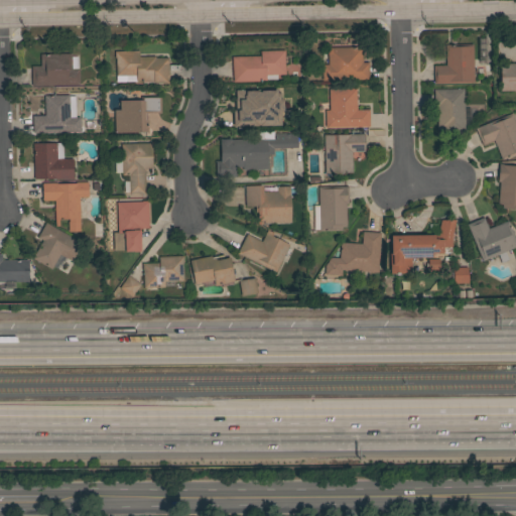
[(473,83),(433,84),(432,66),(444,66),(444,45),(472,44),(473,83)]
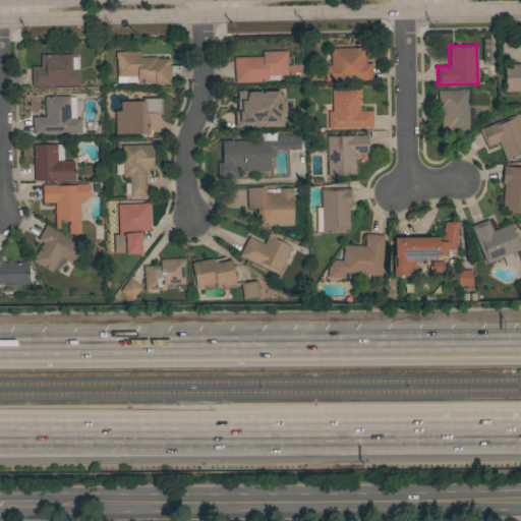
[(325,81),(324,53),(330,53),(330,49),(364,48),(365,63),(371,63),(371,80),(325,81)]
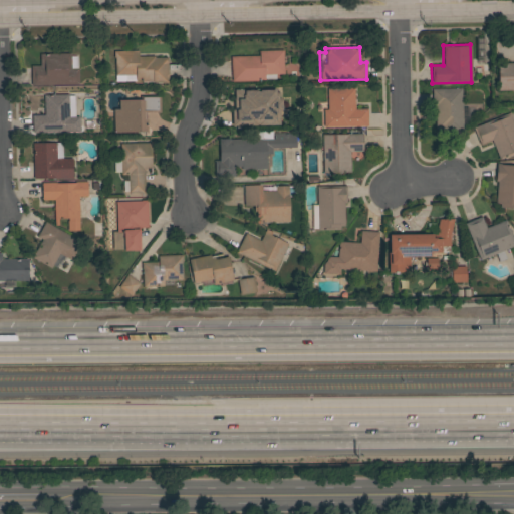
[(258,56),(258,51),(283,50),(283,74),(275,74),(275,79),(264,80),(264,81),(231,82),(230,57),(258,56)]
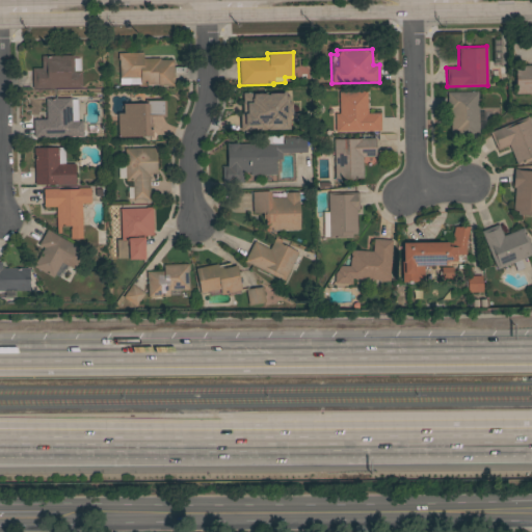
[(174,86),(167,86),(157,86),(157,84),(145,85),(145,84),(139,84),(139,78),(129,78),(129,85),(120,85),(118,60),(117,60),(117,53),(142,53),(142,58),(159,58),(159,60),(173,60),(174,86)]
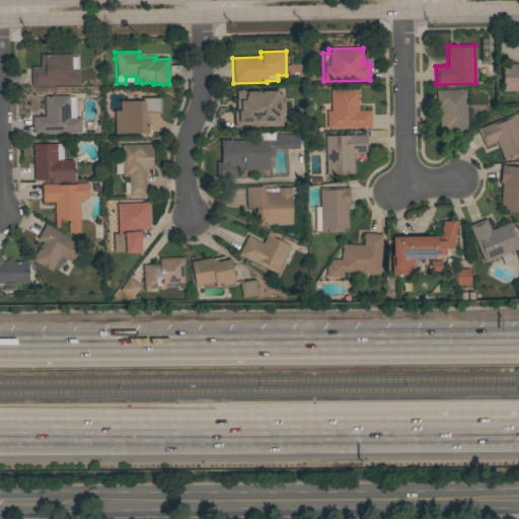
[(71,54),(71,57),(77,57),(77,70),(78,70),(79,86),(31,87),(30,67),(40,67),(40,55),(71,54)]
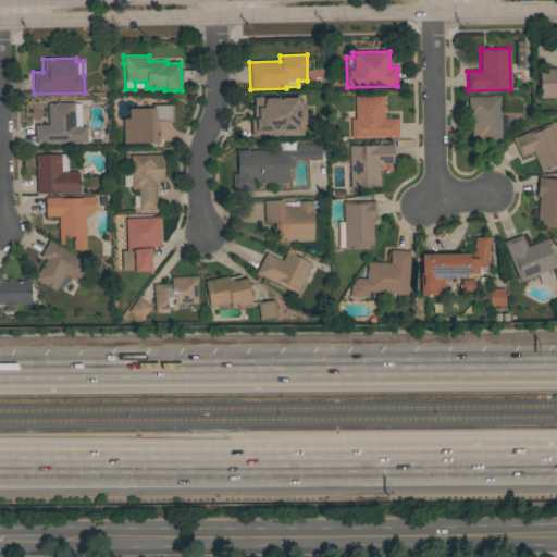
[(556,98),(539,98),(539,69),(556,69),(556,98)]
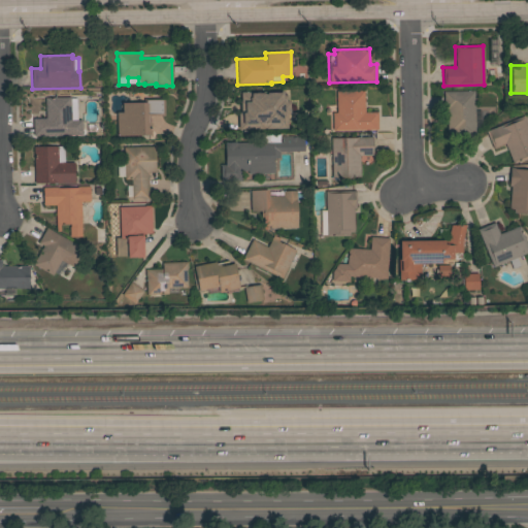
[(332,131),(332,113),(336,113),(336,91),(364,91),(364,112),(376,112),(377,130),(332,131)]
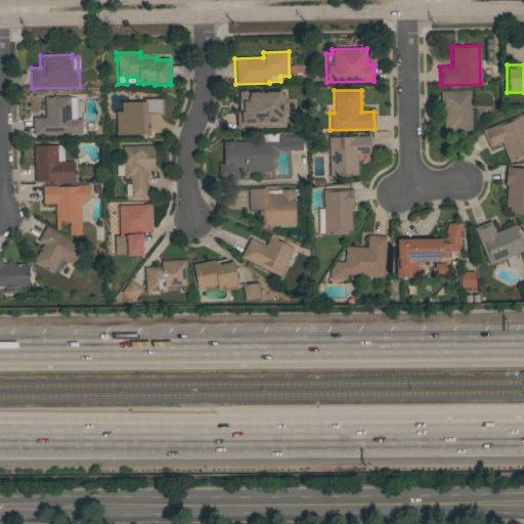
[(471,136),(448,136),(448,133),(443,134),(443,107),(440,107),(440,91),(470,90),(471,136)]
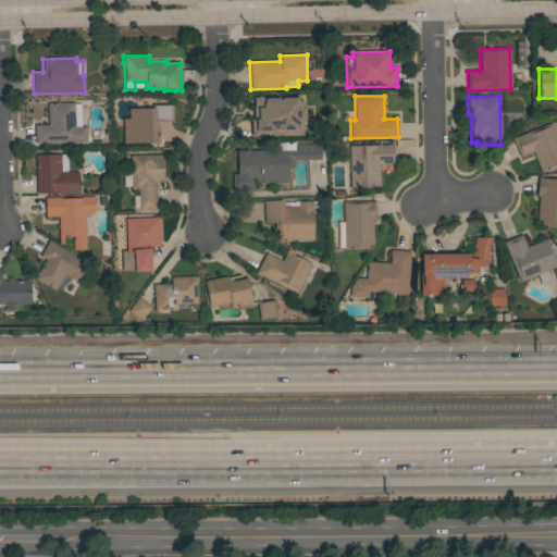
[(249,138),(300,137),(300,99),(249,99),(249,138)]
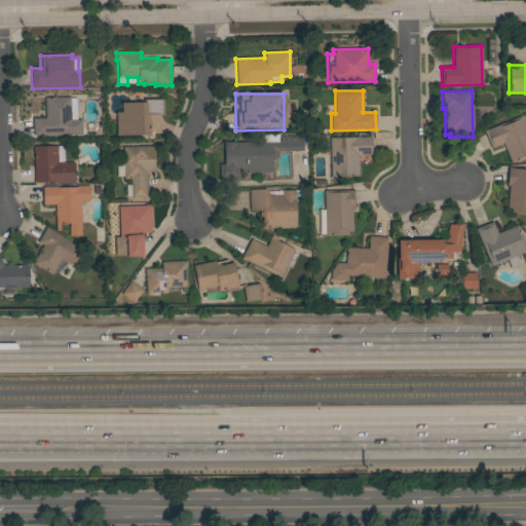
[(33,137),(33,130),(37,130),(37,121),(45,121),(44,98),(70,97),(70,99),(75,99),(76,119),(81,119),(81,135),(33,137)]
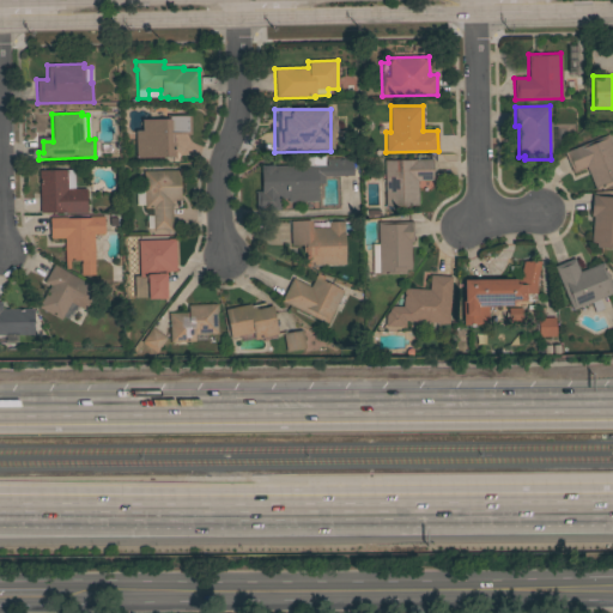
[(135,158),(135,132),(141,131),(141,120),(167,120),(167,115),(189,115),(190,134),(173,135),(173,144),(174,144),(175,157),(135,158)]
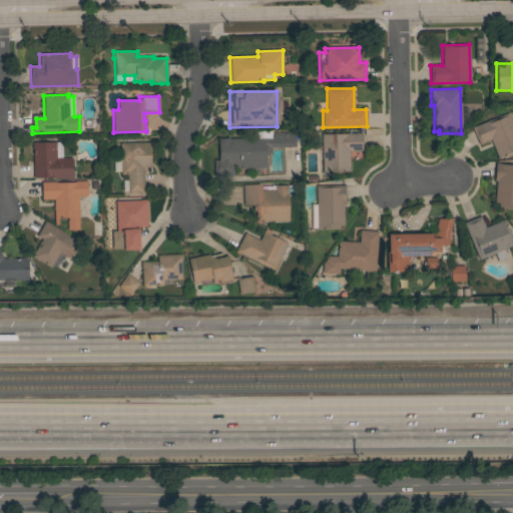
[(508,112),(512,124),(512,152),(498,159),(490,139),(479,144),(472,128),(508,112)]
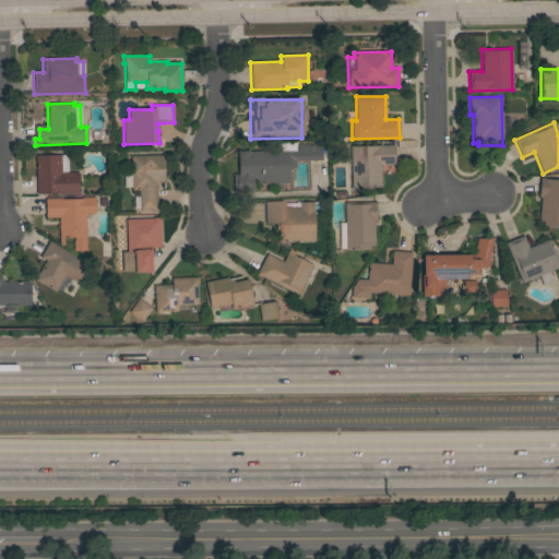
[(295,161),(295,167),(289,167),(289,183),(285,183),(285,191),(278,191),(278,185),(254,185),(254,192),(233,192),(233,175),(238,175),(237,152),(275,151),(275,142),(295,142),(296,151),(298,151),(297,144),(321,144),(321,161),(295,161)]
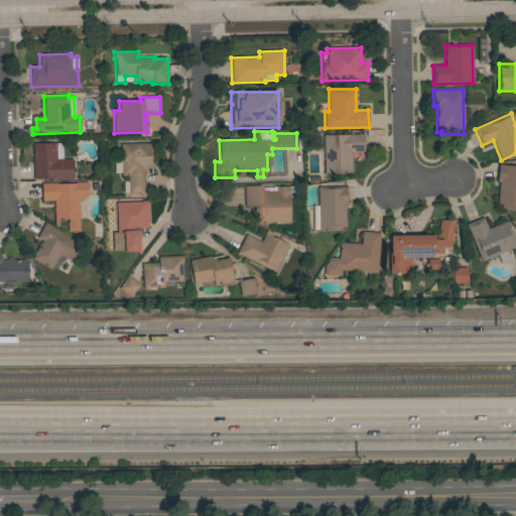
[(324,135),(364,134),(364,152),(351,152),(351,173),(324,173),(324,135)]
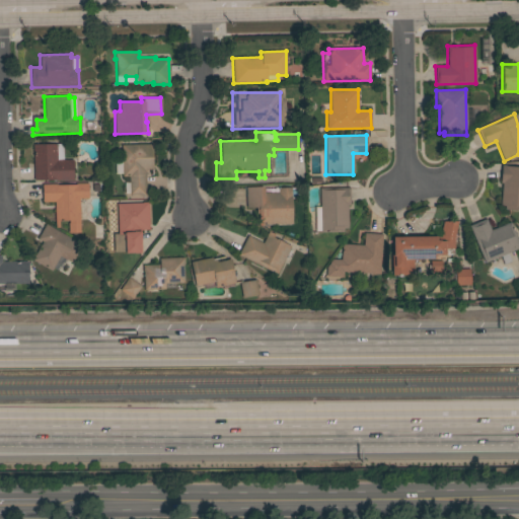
[(32,145),(63,144),(63,160),(72,160),(73,180),(55,180),(33,180),(32,145)]
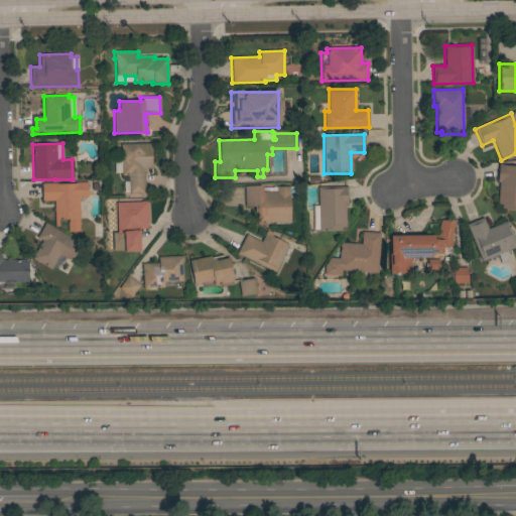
[(145,195),(138,195),(138,194),(128,194),(128,175),(121,175),(120,144),(151,144),(151,168),(144,168),(145,195)]
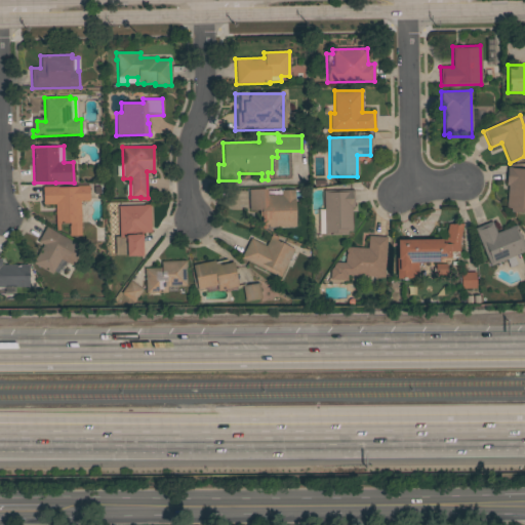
[(524,213),(510,212),(510,208),(506,208),(508,184),(506,184),(508,167),(524,168),(524,213)]
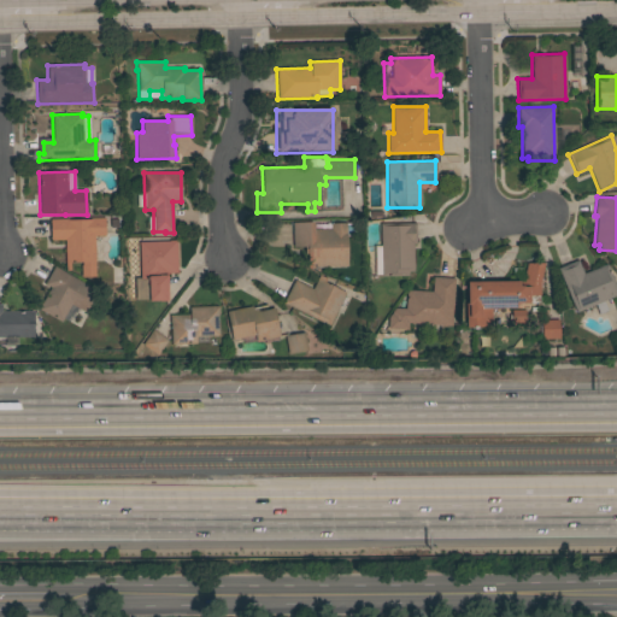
[(94,277),(81,277),(81,266),(81,263),(70,263),(70,271),(65,271),(65,263),(64,263),(64,240),(50,240),(50,219),(68,219),(89,219),(89,218),(104,218),(105,236),(94,236),(94,277)]
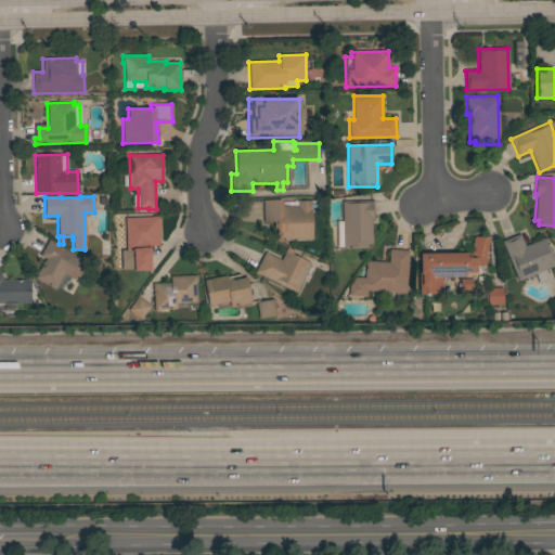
[(282,241),(276,242),(275,229),(273,229),(273,222),(263,222),(262,201),(282,199),(282,206),(297,206),(297,201),(317,201),(318,213),(311,213),(312,240),(282,241)]
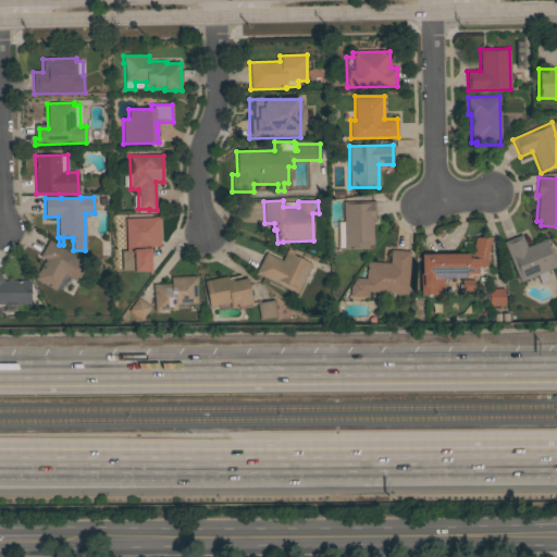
[(375,201),(375,220),(372,220),(373,245),(368,245),(368,249),(350,249),(350,246),(338,247),(338,222),(343,222),(343,201),(375,201)]
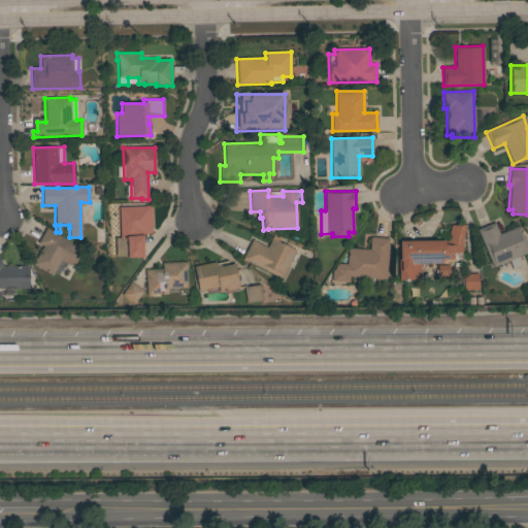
[(151,206),(152,234),(120,235),(119,207),(151,206)]
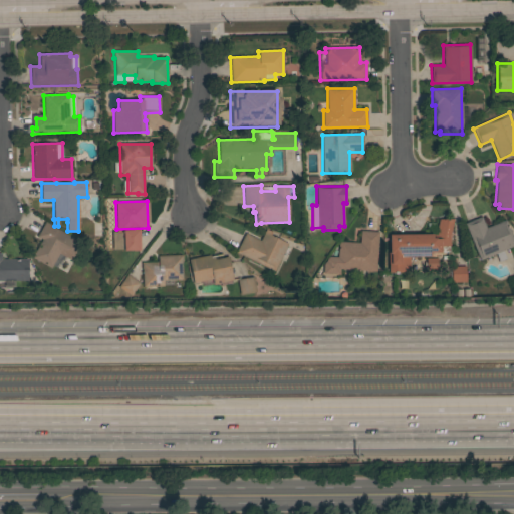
[(464,224),(481,217),(486,228),(505,220),(512,237),(513,235),(513,245),(502,251),(505,259),(499,262),(495,254),(480,260),(464,224)]
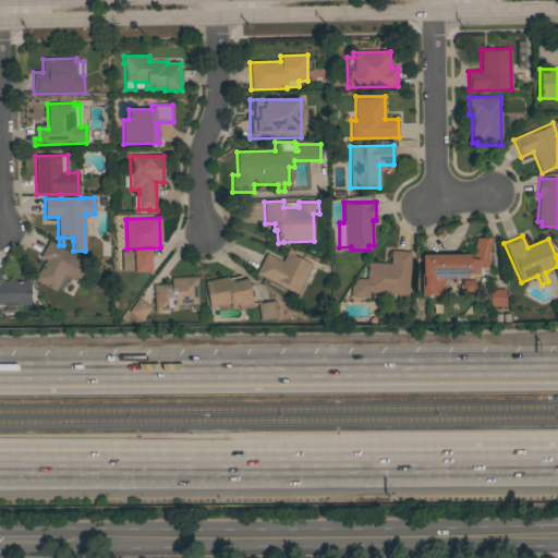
[(469,254),(469,255),(472,255),(472,253),(475,238),(492,238),(487,256),(487,267),(477,267),(477,275),(465,275),(465,279),(444,279),(444,295),(436,295),(436,296),(421,296),(421,275),(422,275),(421,255),(469,254)]
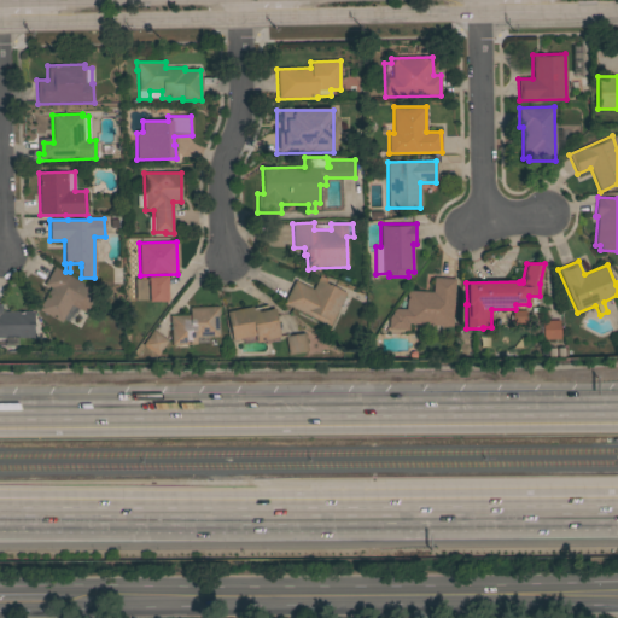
[(100,293),(88,315),(70,305),(60,322),(38,310),(51,289),(45,285),(54,267),(100,293)]
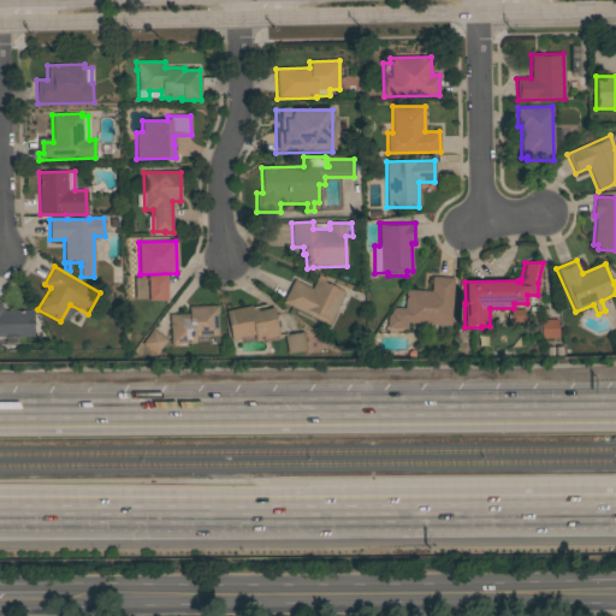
[(166,301),(148,301),(148,300),(136,300),(136,288),(140,288),(140,276),(166,274),(166,301)]
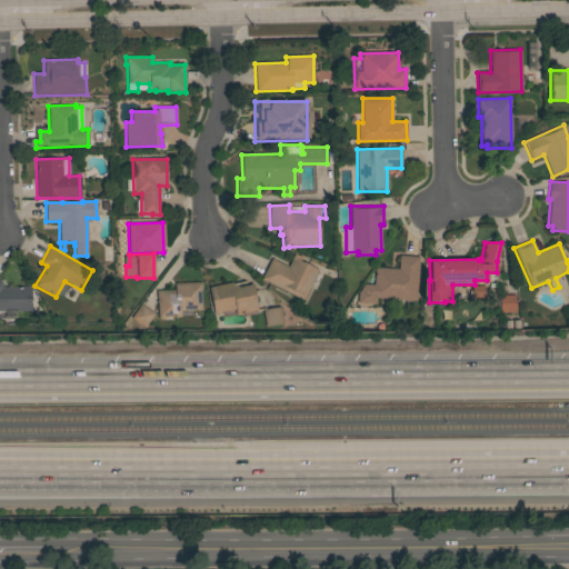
[(373,285),(375,268),(398,269),(399,256),(419,257),(416,300),(376,298),(376,305),(357,303),(358,292),(363,285),(373,285)]
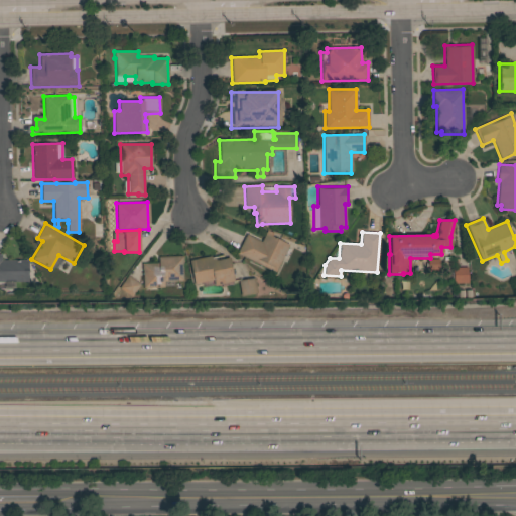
[(236,253),(246,234),(261,242),(265,233),(289,245),(275,273),(236,253)]
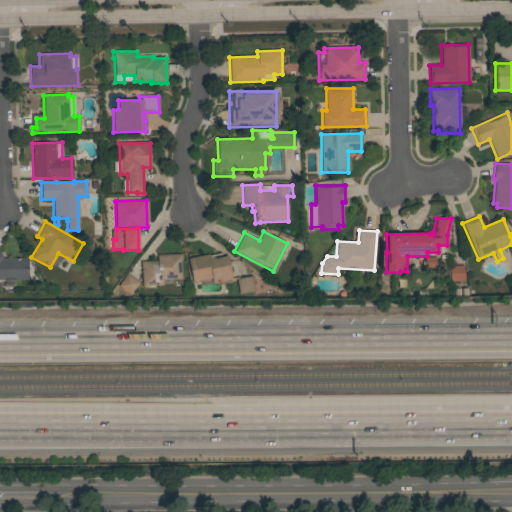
[(0,280),(0,253),(1,253),(1,258),(27,258),(27,280),(0,280)]
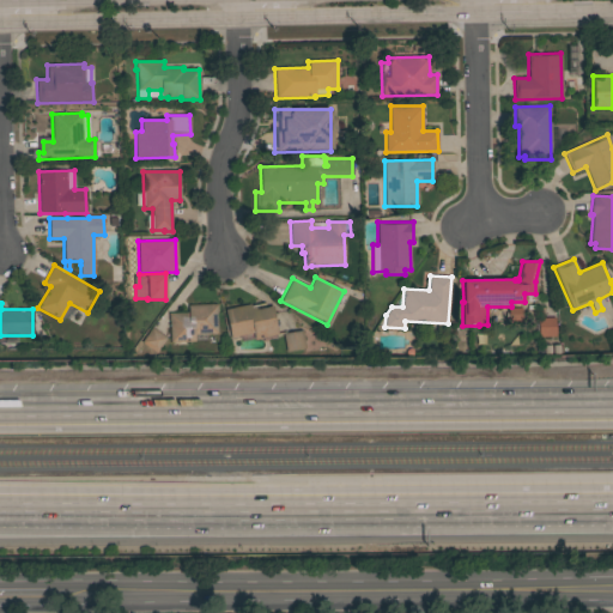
[(278,335),(254,340),(253,334),(230,338),(224,310),(249,304),(250,307),(263,303),(265,304),(255,307),(256,309),(272,307),(278,335)]
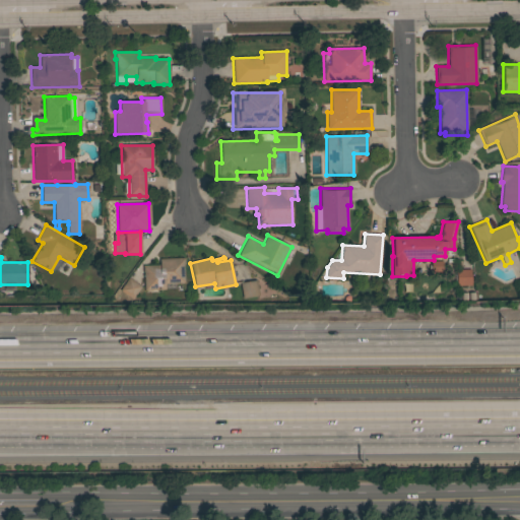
[(143,273),(142,273),(142,266),(159,265),(159,259),(184,258),(184,265),(183,265),(184,283),(165,284),(165,289),(144,290),(143,273)]
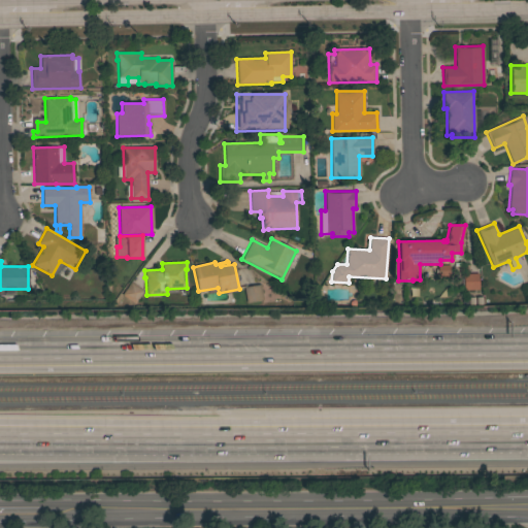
[(463,274),(477,273),(479,290),(463,291),(463,274)]
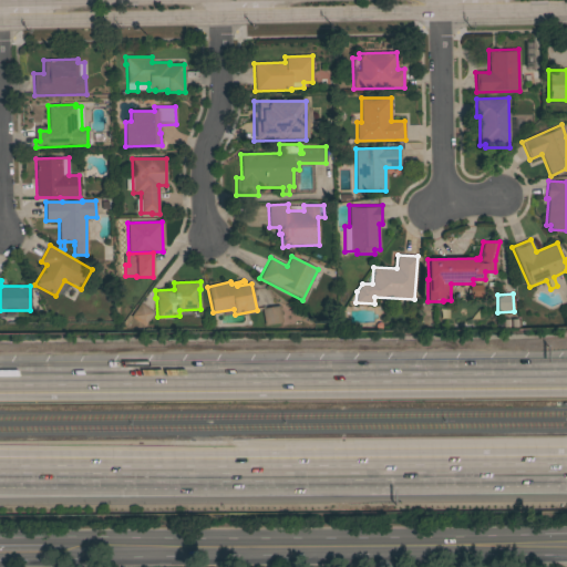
[(154,313),(144,327),(130,317),(140,302),(154,313)]
